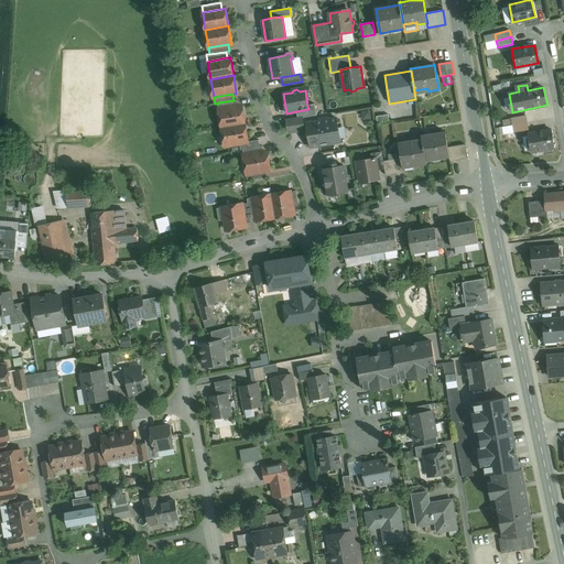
[(234,100),(218,102),(218,104),(219,109),(238,107),(237,99),(234,100)]
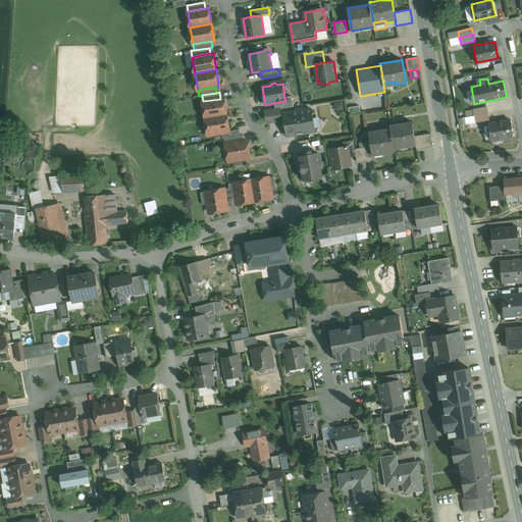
[(285,101),(274,103),(275,109),(279,109),(294,107),(292,96),(284,97),(285,101)]
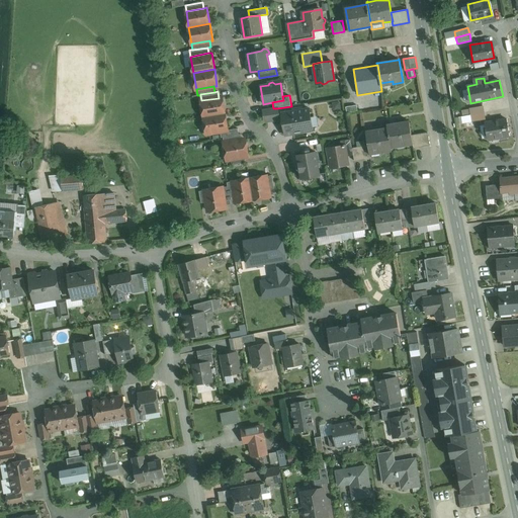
[(219,98),(201,100),(203,117),(225,113),(223,97),(219,98)]
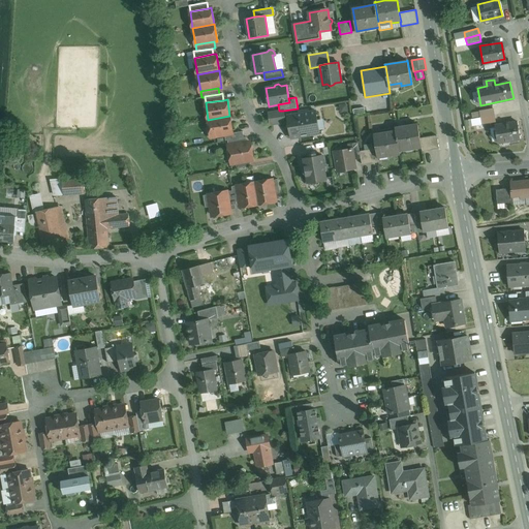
[(349,101),(341,103),(342,111),(350,109),(349,101)]
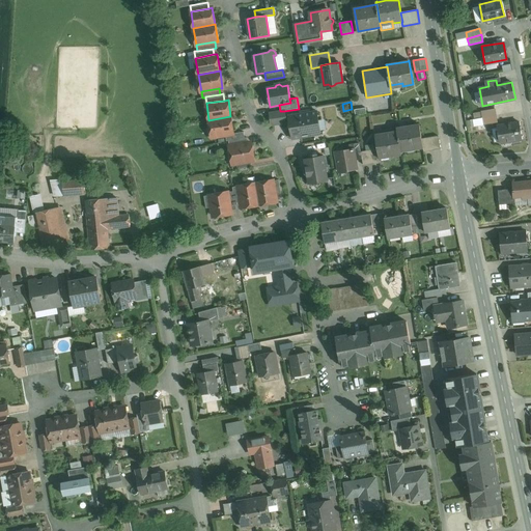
[(496,115),(495,109),(482,111),(483,117),(496,115)]
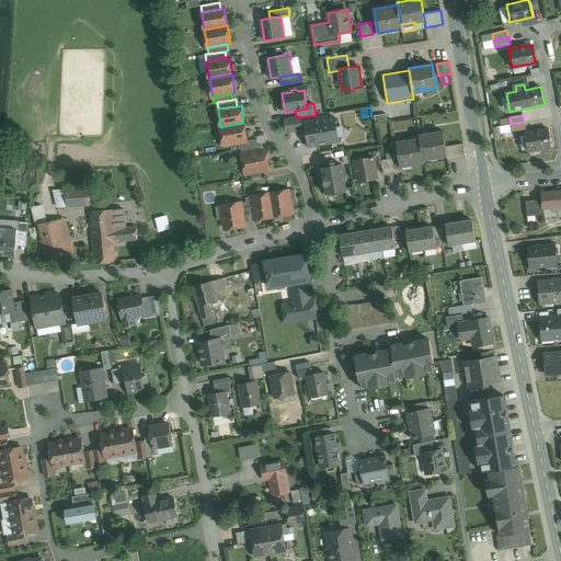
[(296,117),(285,119),(287,133),(302,129),(300,117),(296,117)]
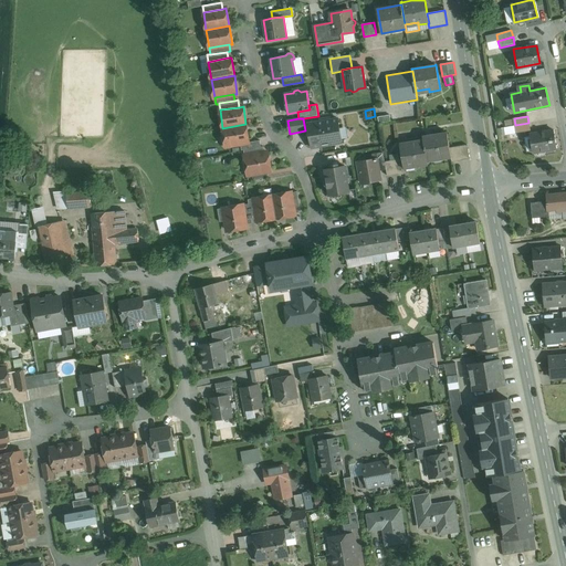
[(338,118),(307,124),(312,148),(342,143),(338,118)]
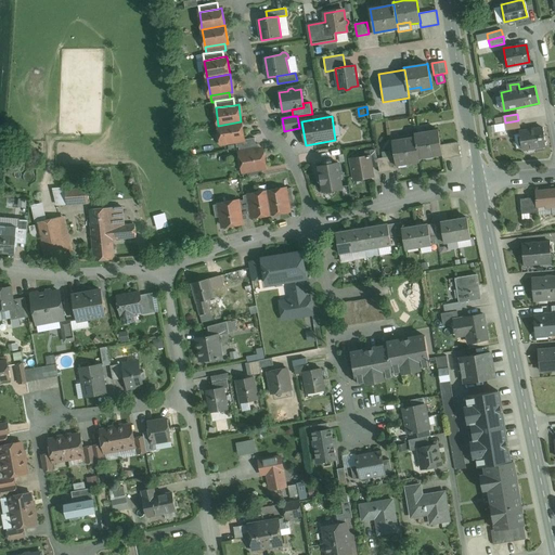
[(241,121),(218,126),(221,143),(235,141),(244,140),(241,121)]
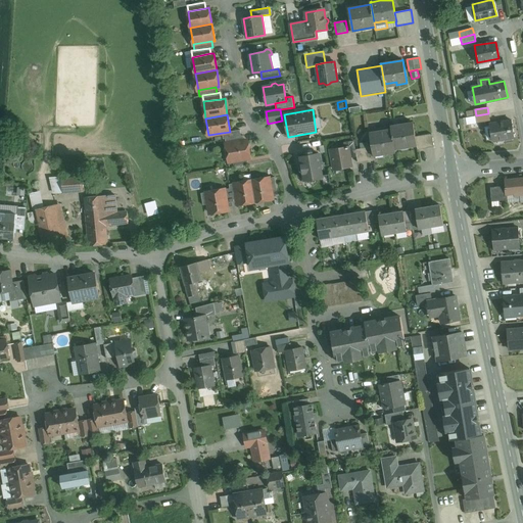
[(510,121),(488,124),(490,141),(513,138),(510,121)]
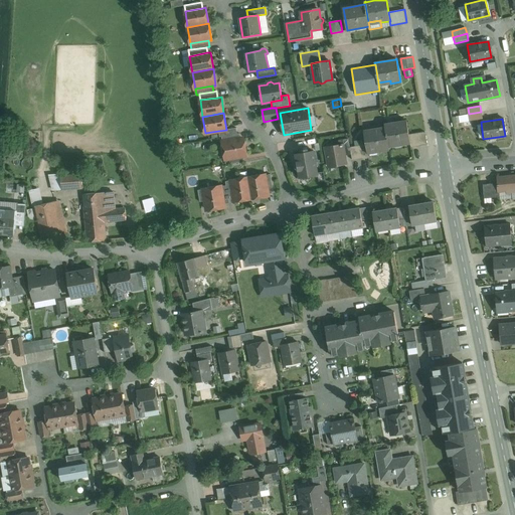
[(405,121),(385,124),(384,124),(385,127),(388,144),(400,142),(400,145),(410,144),(408,135),(406,121),(405,121)]
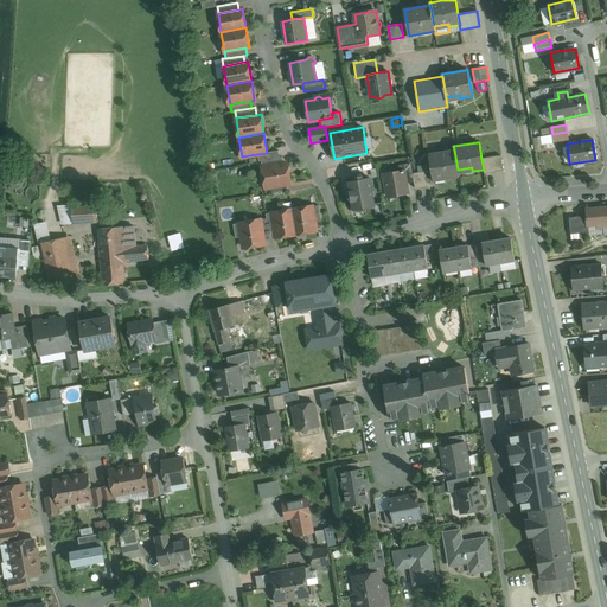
[(454,149),(429,154),(432,171),(433,181),(434,181),(434,180),(434,178),(447,176),(448,179),(459,177),(458,170),(454,149)]
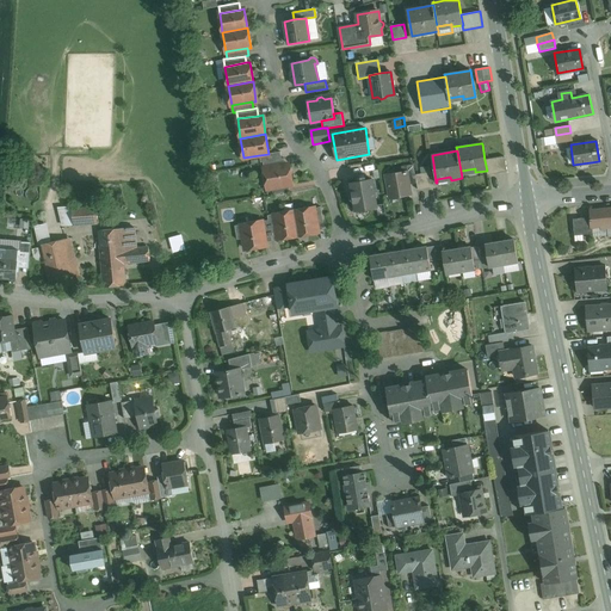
[(269,154),(259,155),(260,162),(263,162),(263,161),(282,159),(281,152),(269,154)]
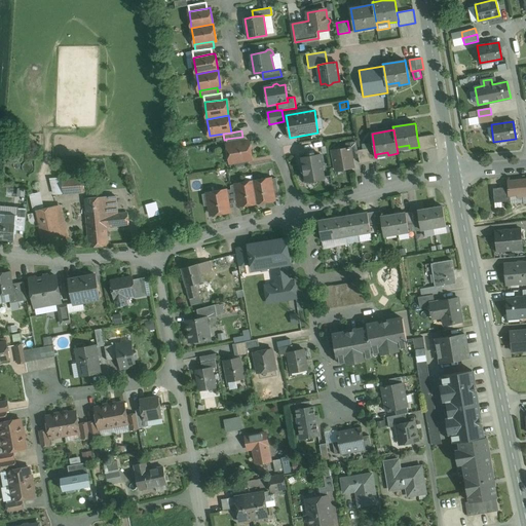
[(434,135),(417,138),(419,147),(419,151),(436,148),(434,135)]
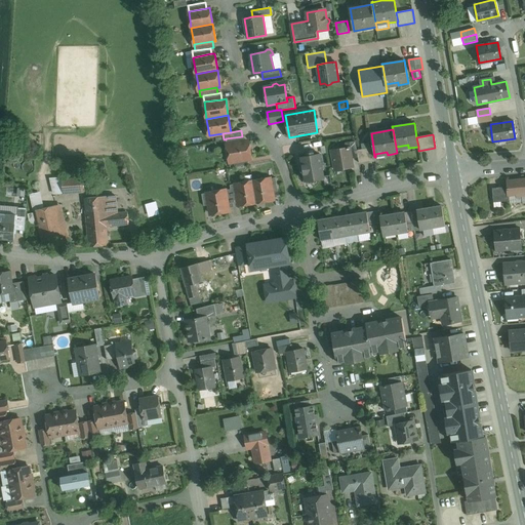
[(242,136),(226,138),(226,139),(227,145),(245,142),(244,135),(242,136)]
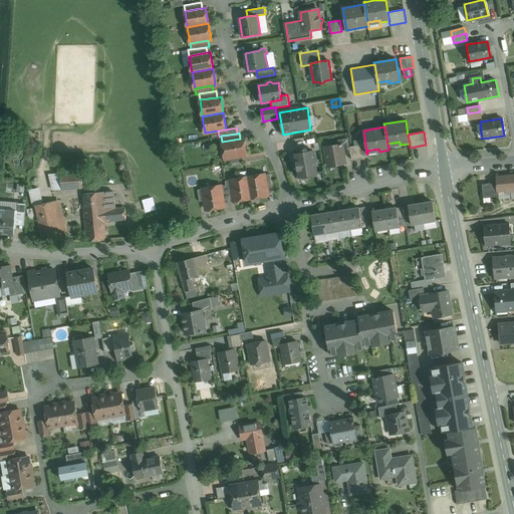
[(347,138),(337,140),(338,145),(342,144),(344,156),(350,155),(349,147),(347,138)]
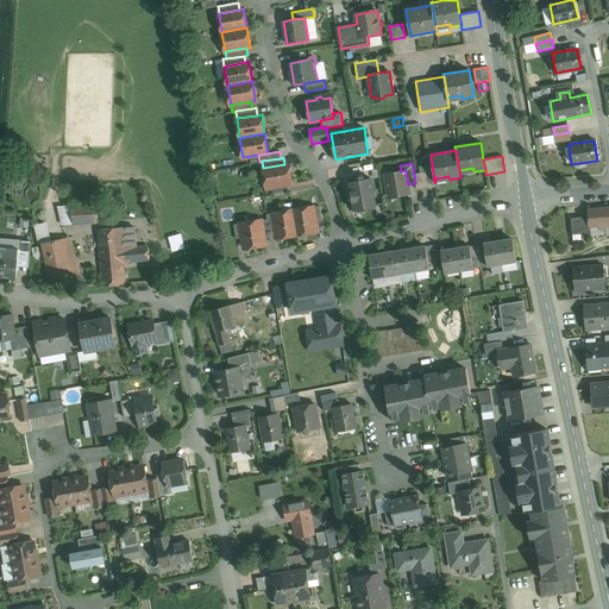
[(284,164),(263,168),(267,188),(288,184),(292,183),(288,164),(284,164)]
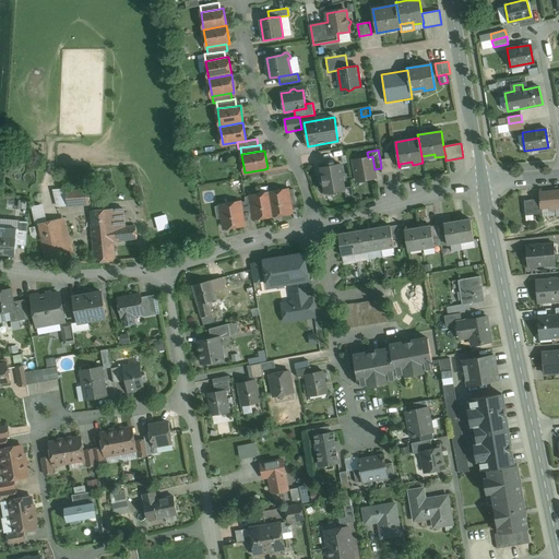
[(368,157),(361,158),(359,156),(356,157),(354,159),(353,159),(357,181),(376,178),(375,169),(372,156),(368,157)]
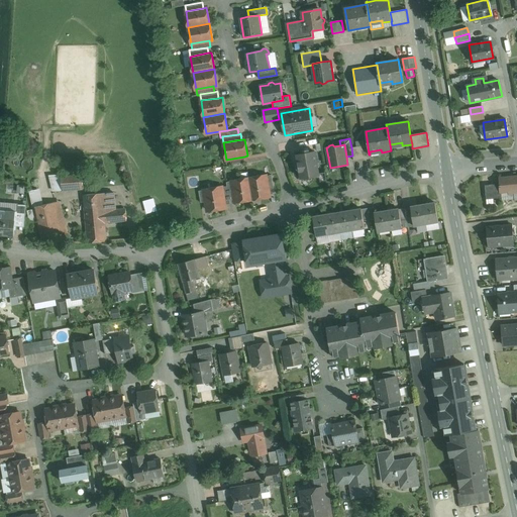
[(352,156),(353,161),(370,158),(370,154),(369,154),(368,145),(351,147),(352,156)]
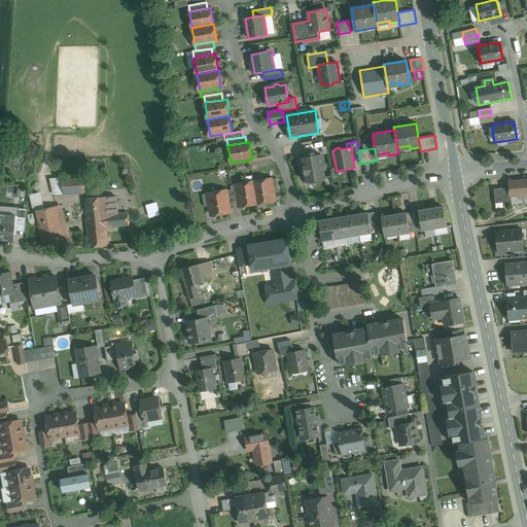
[(315,153),(308,154),(309,156),(303,157),(305,166),(304,166),(302,169),(303,173),(305,174),(306,174),(307,182),(325,179),(321,154),(315,155),(315,153)]
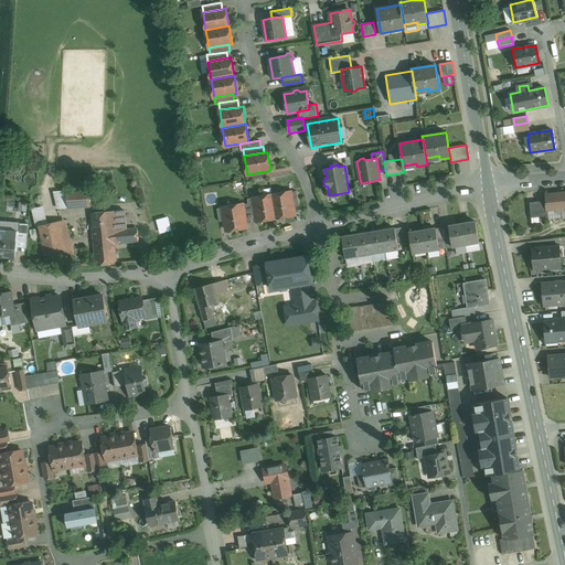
[(267,171),(247,174),(248,181),(268,178),(267,171)]
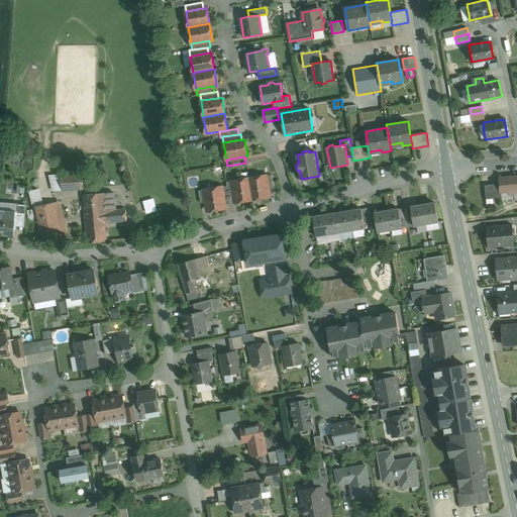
[(82,175),(61,177),(62,191),(83,189),(82,175)]
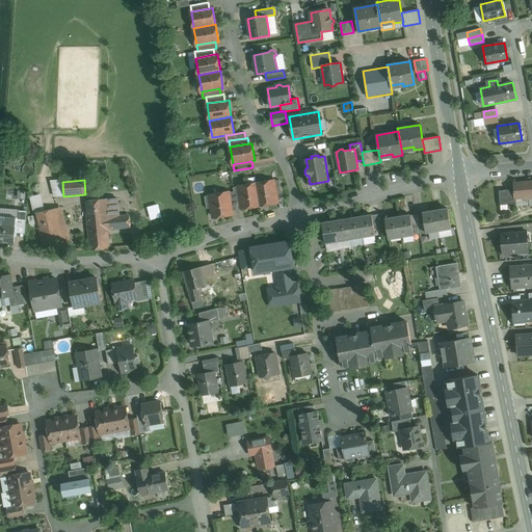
[(280,180),(273,181),(276,200),(283,198),(280,180)]
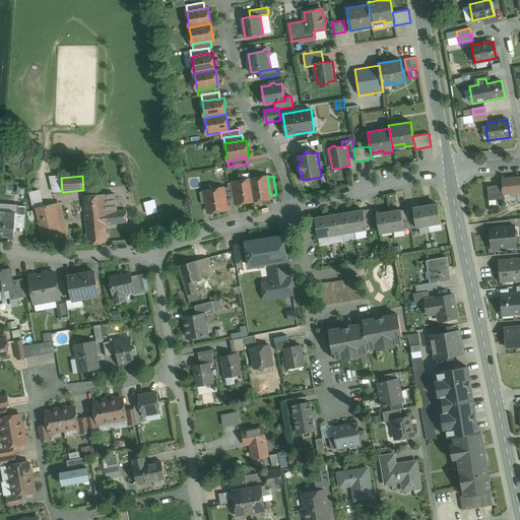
[(267,177),(251,180),(254,200),(270,198),(270,195),(267,177)]
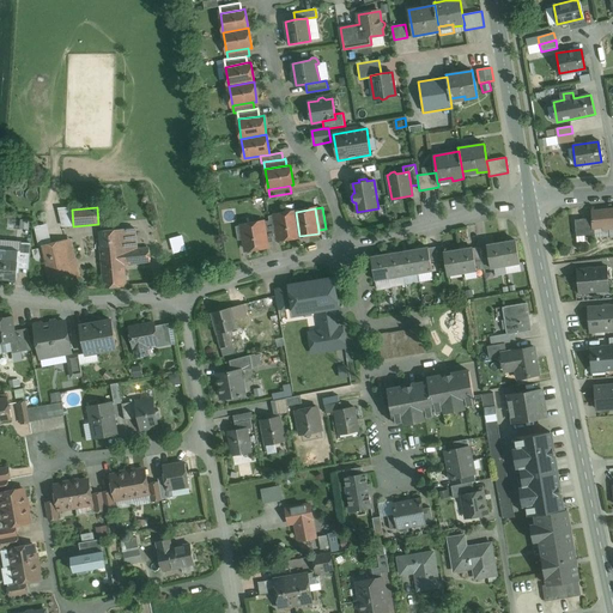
[(593,218),(575,219),(577,236),(595,235),(594,229),(602,228),(604,231),(612,229),(612,208),(592,211),(593,218)]
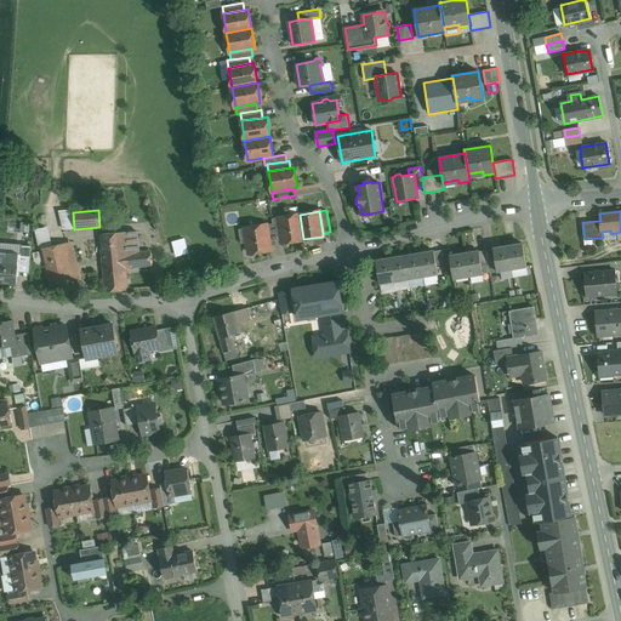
[(300,215),(279,217),(283,239),(284,243),(303,239),(300,215)]
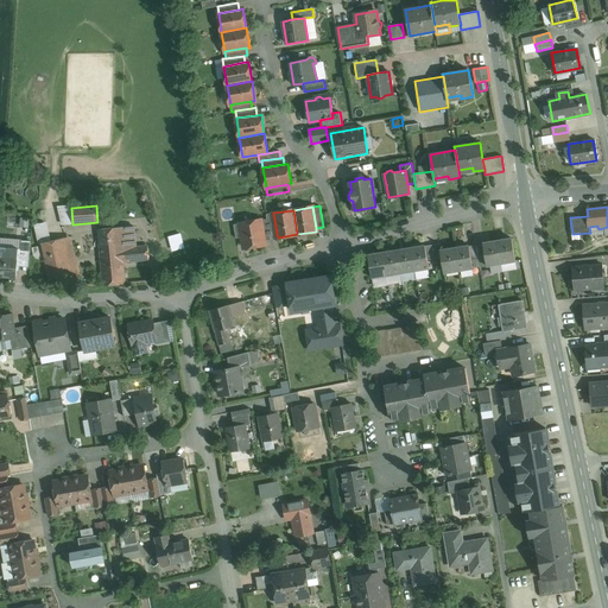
[(273,213),(266,214),(267,219),(270,235),(277,234),(273,213)]
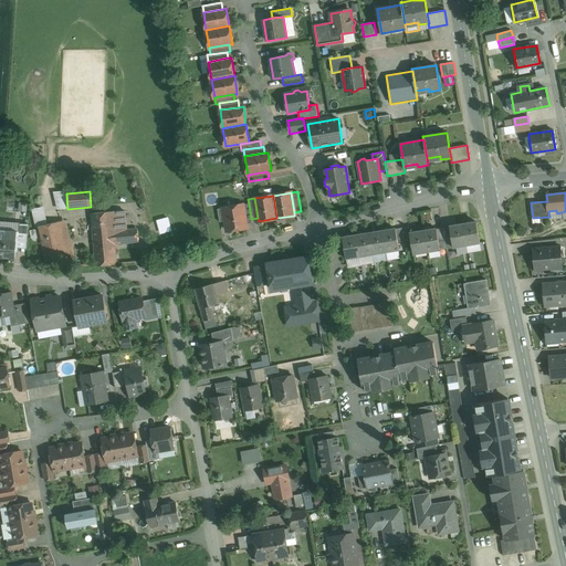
[(249,203),(242,205),(245,224),(252,223),(251,219),(249,203)]
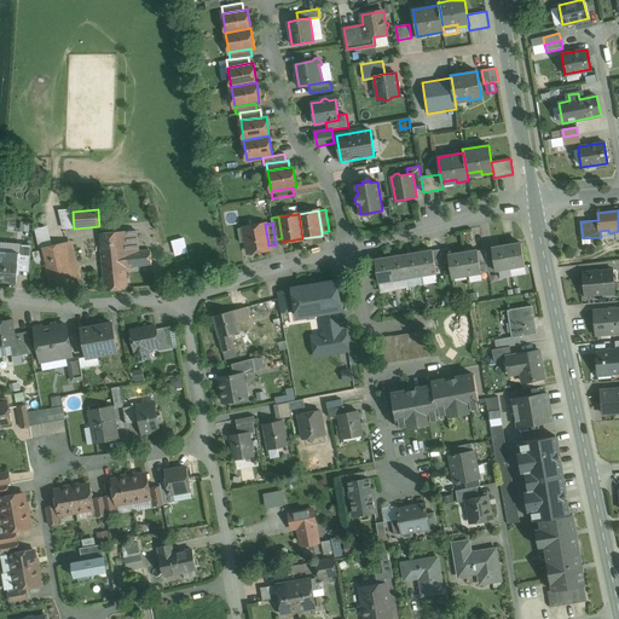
[(265,224),(244,227),(247,242),(249,253),(270,249),(268,246),(265,224)]
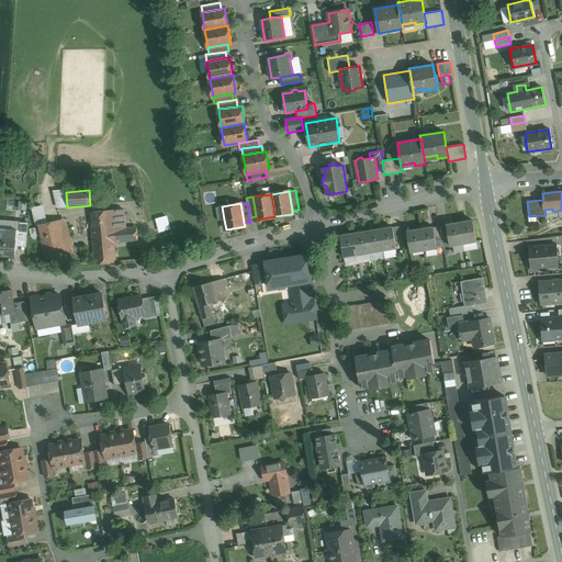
[(120,210),(91,213),(93,240),(113,238),(113,242),(122,242),(120,210)]
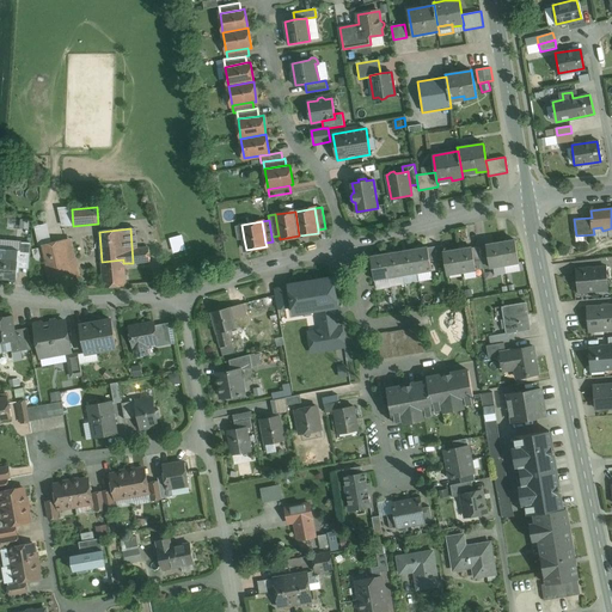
[(148,248),(138,249),(136,228),(130,228),(133,263),(151,261),(148,248)]
